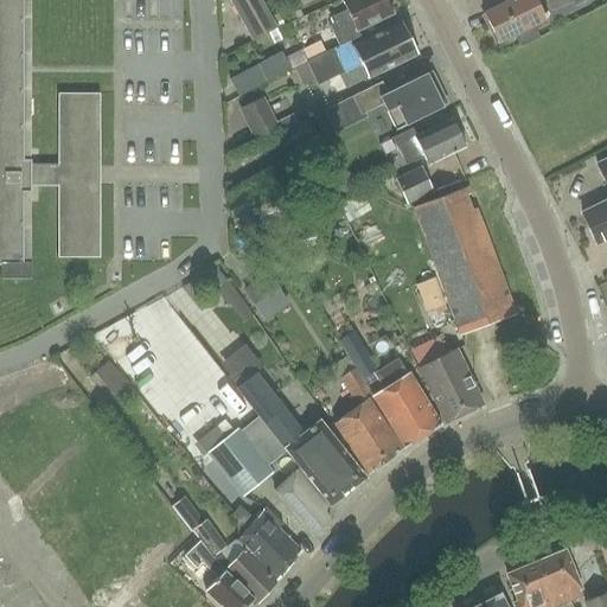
[(0,0),(0,264),(1,264),(1,280),(31,280),(31,263),(23,263),(24,193),(31,193),(31,161),(24,160),(23,0),(0,0)]
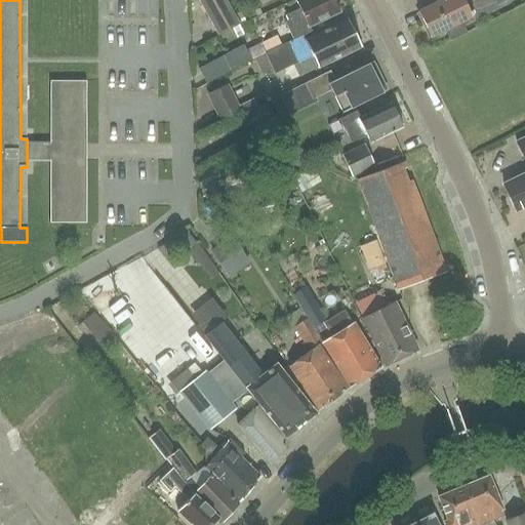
[(218,37),(240,25),(226,0),(198,0),(218,37)]
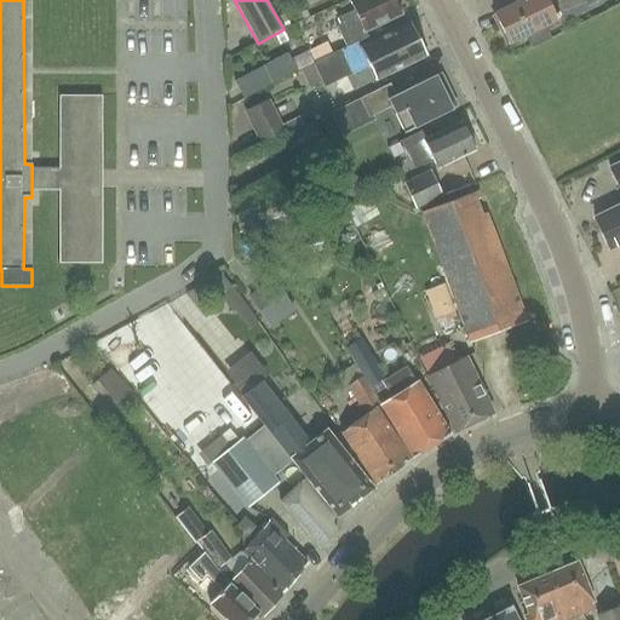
[(346,47),(348,49),(357,44),(369,39),(366,33),(402,15),(395,0),(350,0),(350,1),(355,11),(339,18),(342,26),(338,27),(348,47),(346,47)]
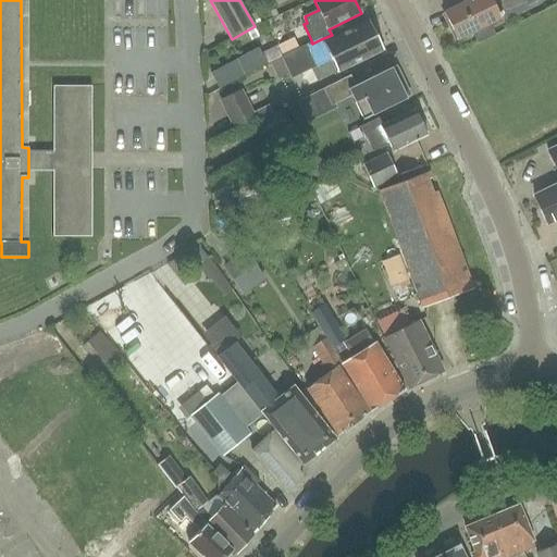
[(469,0),(443,13),(457,41),(472,34),(479,45),(496,36),(492,28),(529,11),(528,7),(523,0),(469,0)]
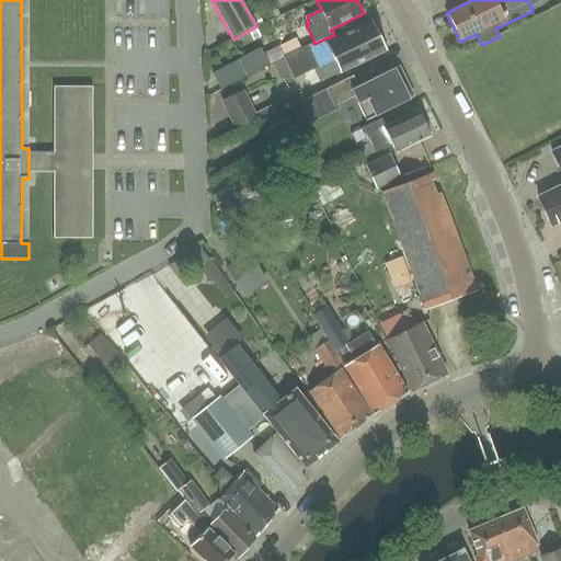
[(315,44),(283,60),(294,81),(334,61),(341,73),(387,50),(371,21),(325,44),(323,39),(315,44)]
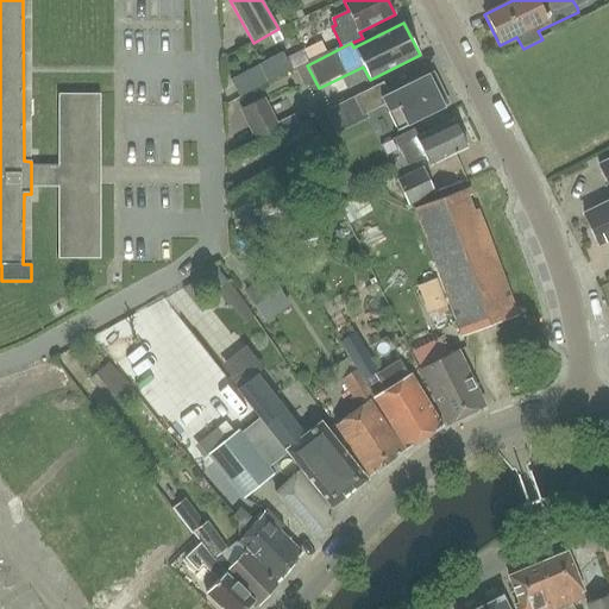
[(240,99),(293,70),(283,52),(231,80),(240,99)]
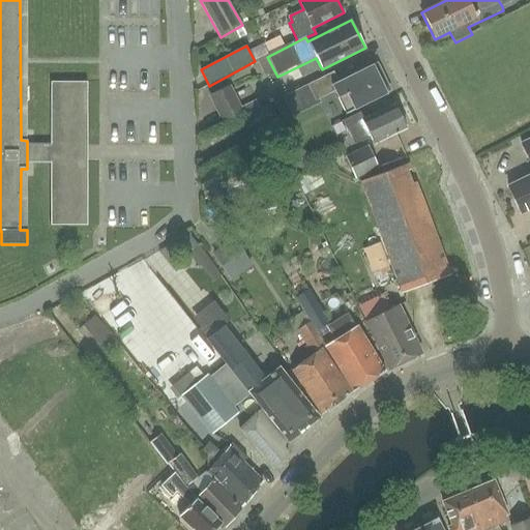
[(386,91),(389,89),(379,67),(376,69),(374,64),(337,83),(333,74),(285,98),(292,114),(334,92),(346,116),(388,94),(386,91)]
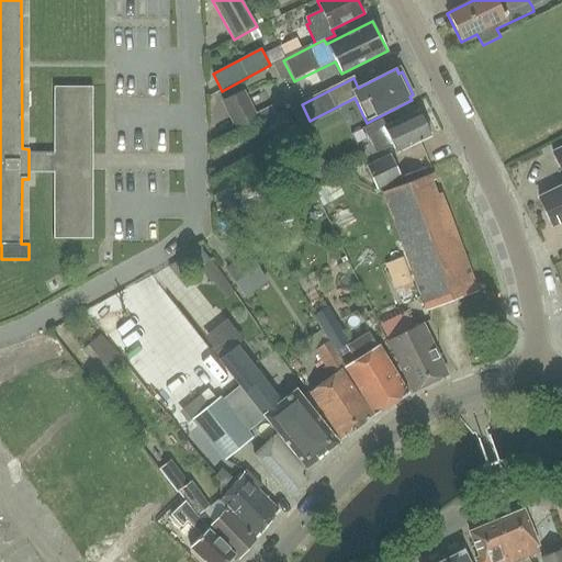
[(93,154),(93,88),(54,88),(54,154),(93,154)]
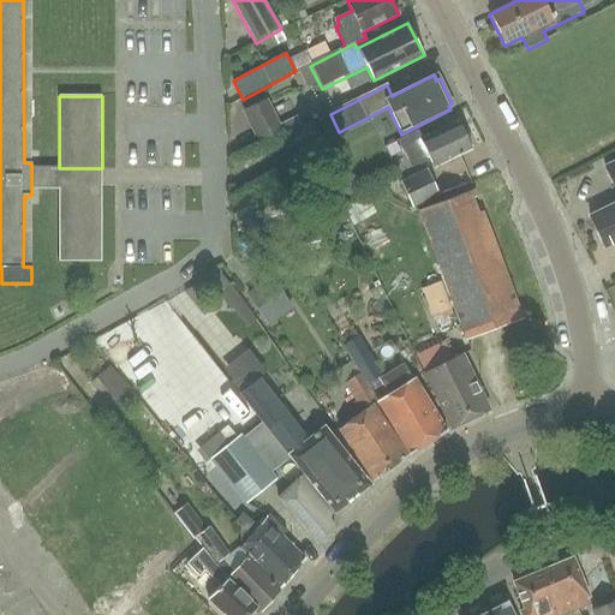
[(245,112),(260,143),(281,132),(267,102),(245,112)]
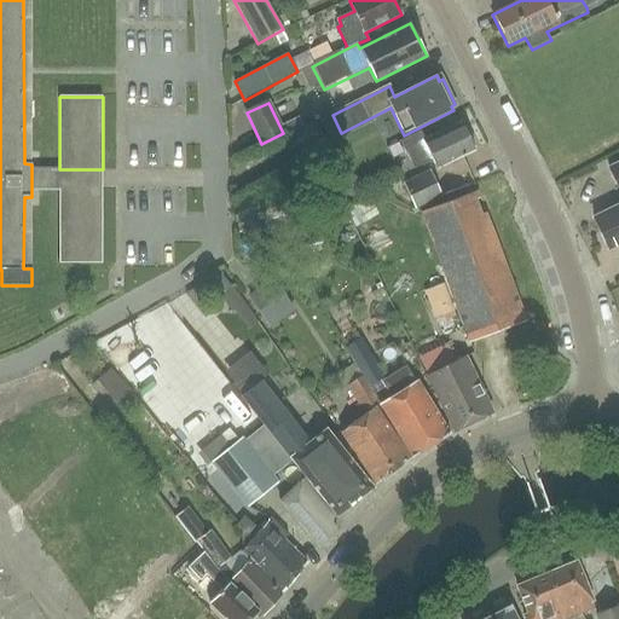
[(439,169),(475,151),(462,123),(424,142),(421,133),(405,142),(416,163),(432,155),(439,169)]
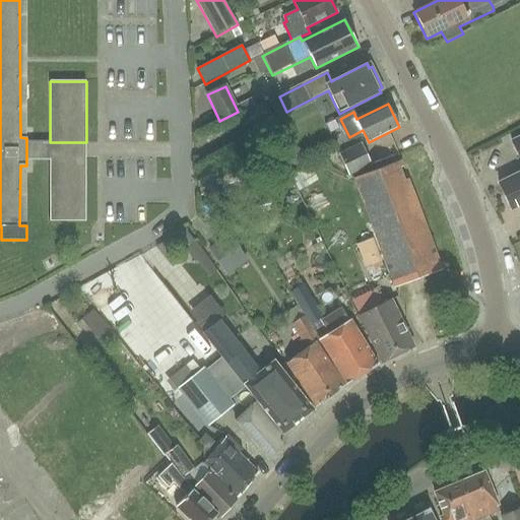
[(519,137),(512,141),(519,158),(519,172),(499,183),(511,207),(519,202),(519,137)]
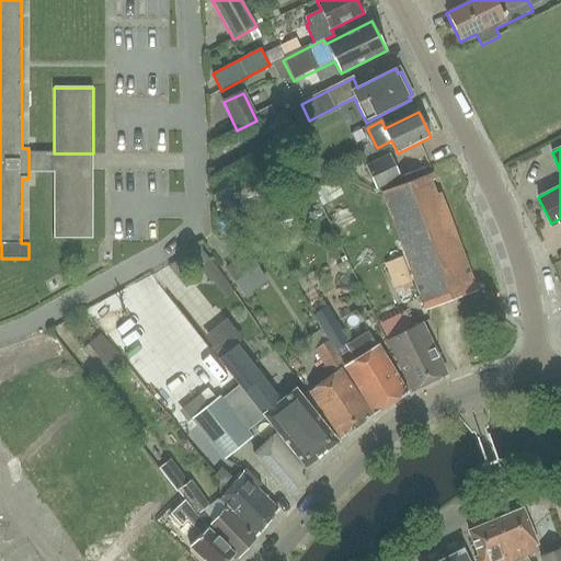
[(365,164),(375,190),(398,181),(388,156),(365,164)]
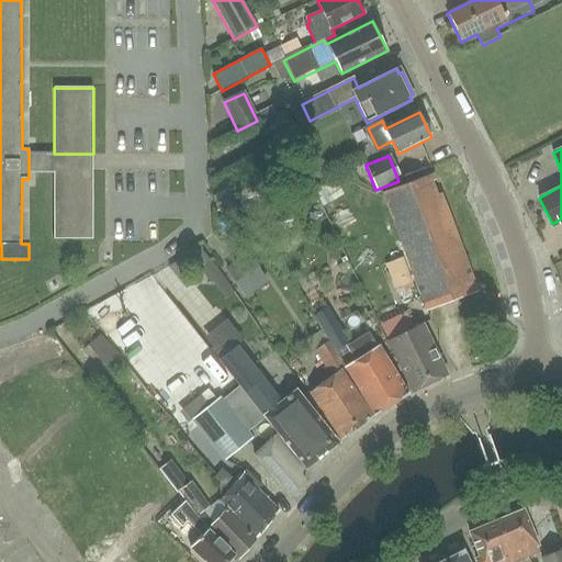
[(93,172),(54,172),(54,239),(93,239),(93,172)]
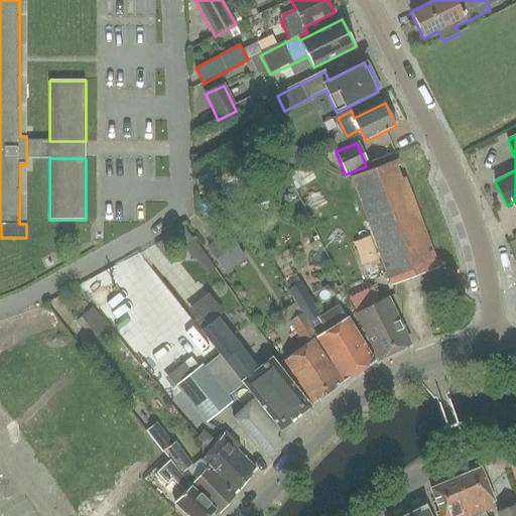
[(392,285),(439,268),(399,160),(352,177),(392,285)]
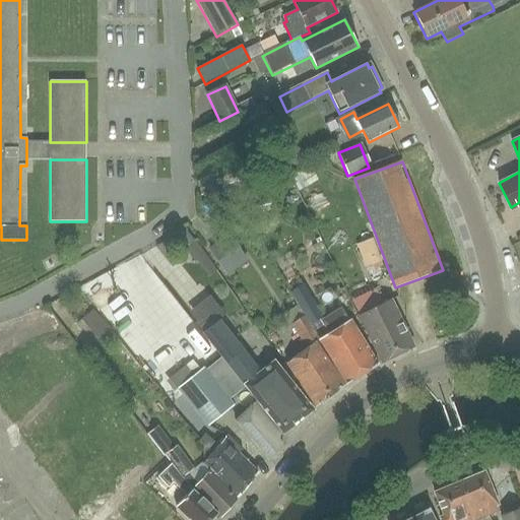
[(208,247),(226,275),(248,261),(230,233),(208,247)]
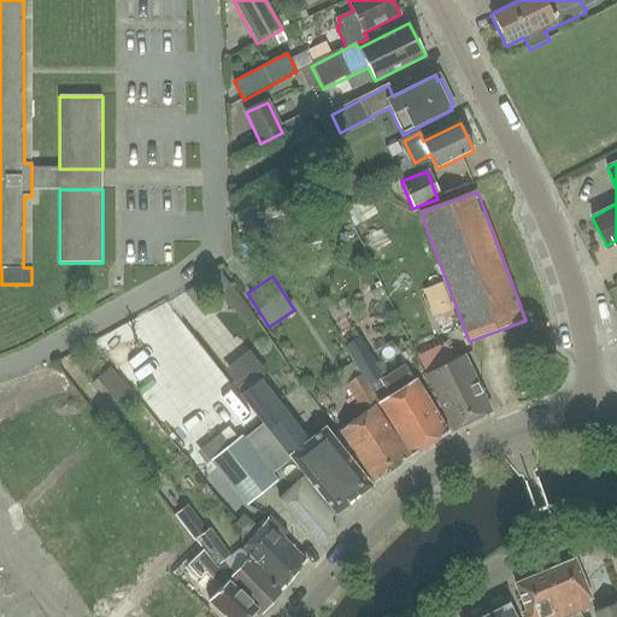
[(439,369),(427,375),(453,430),(492,411),(465,356),(439,370),(439,369)]
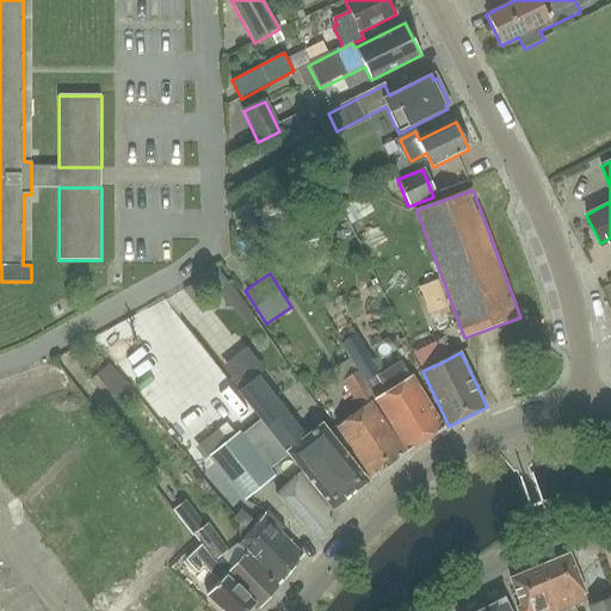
[(113,360),(99,372),(119,395),(134,382),(113,360)]
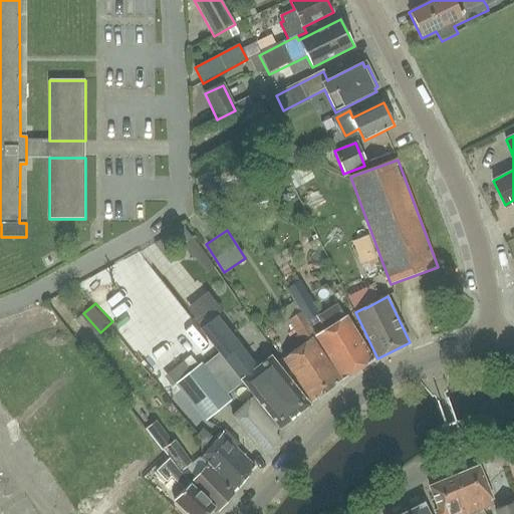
[(311,327),(307,321),(301,312),(288,320),(298,336),(305,338),(312,334),(311,327)]
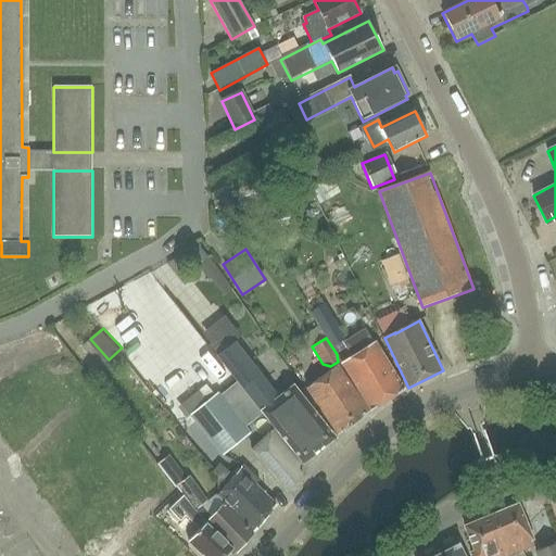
[(303,464),(335,439),(293,386),(278,397),(235,342),(217,356),(275,428),(303,464)]
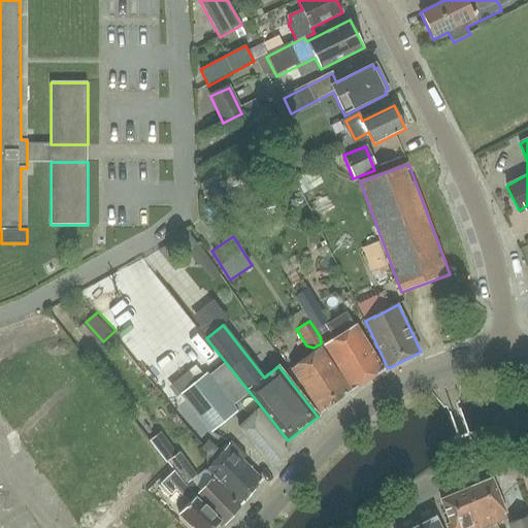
[(383,370),(356,325),(323,344),(353,390),(383,370)]
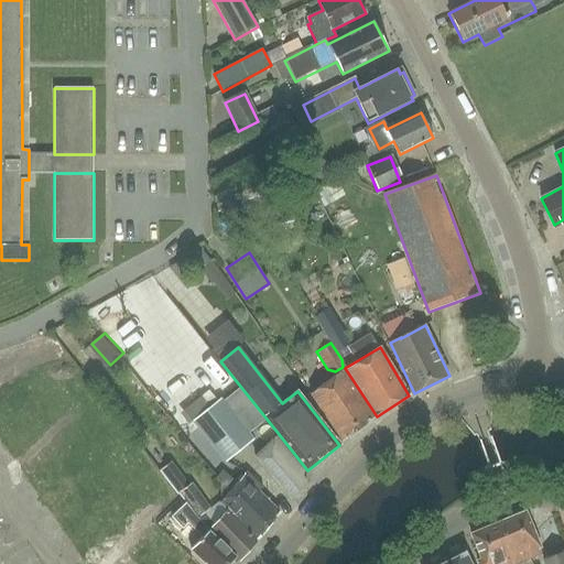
[(345,372),(344,370),(311,394),(343,441),(376,418),(345,372)]
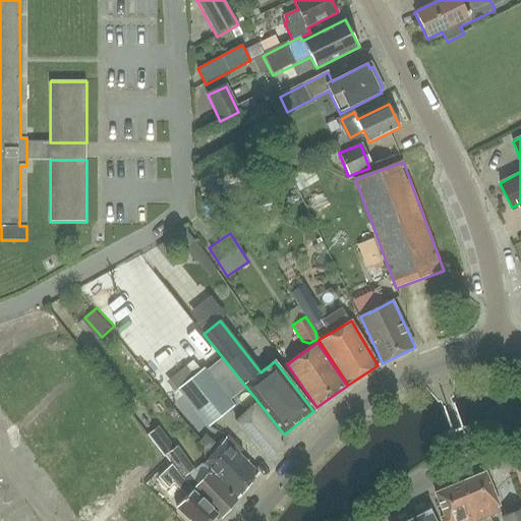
[(75,343),(69,348),(80,361),(87,356),(75,343)]
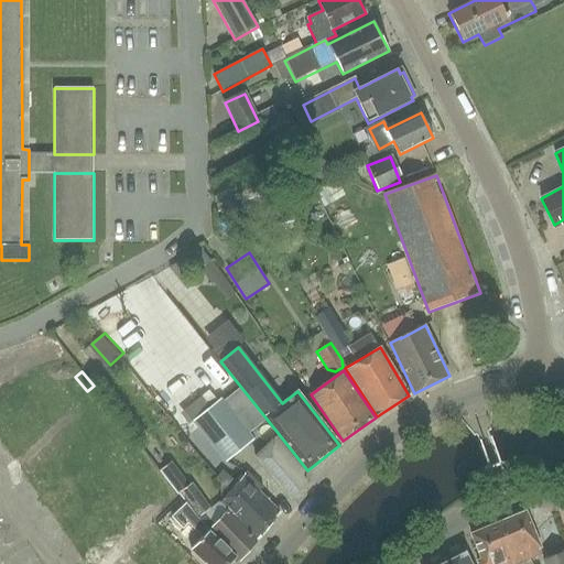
[(75,377),(67,382),(76,393),(83,388),(75,377)]
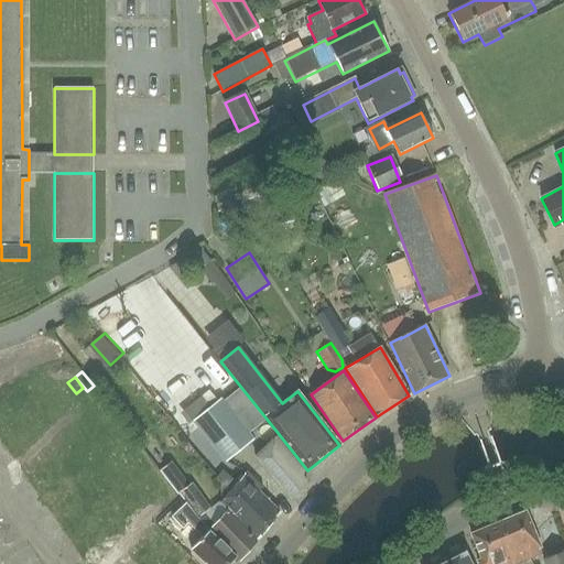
[(67,383),(61,389),(72,403),(78,398),(67,383)]
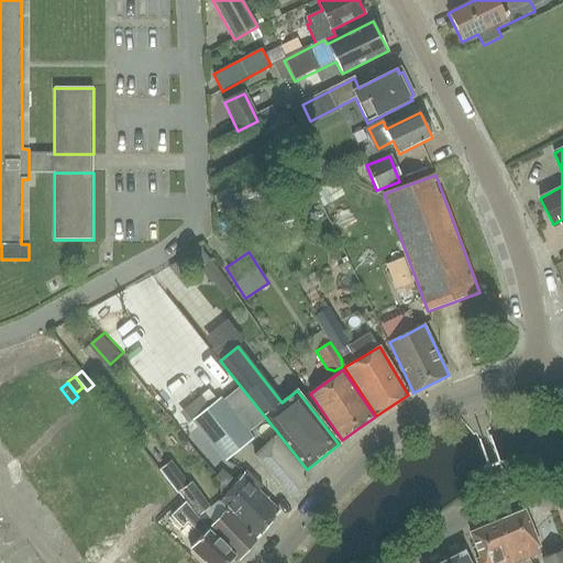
[(94,385),(87,390),(95,401),(101,396),(94,385)]
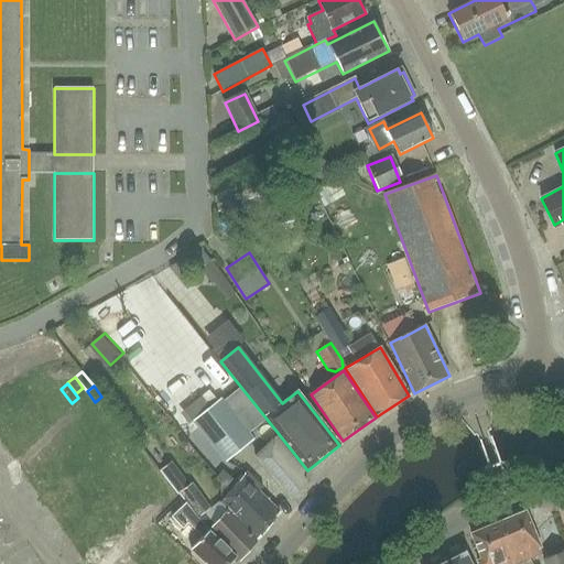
[(78,398),(72,403),(80,413),(87,408),(78,398)]
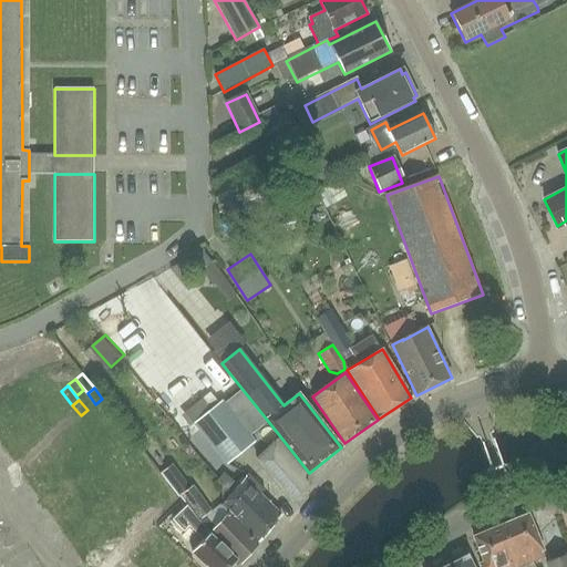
[(223,401),(194,423),(227,464),(256,442),(223,401)]
